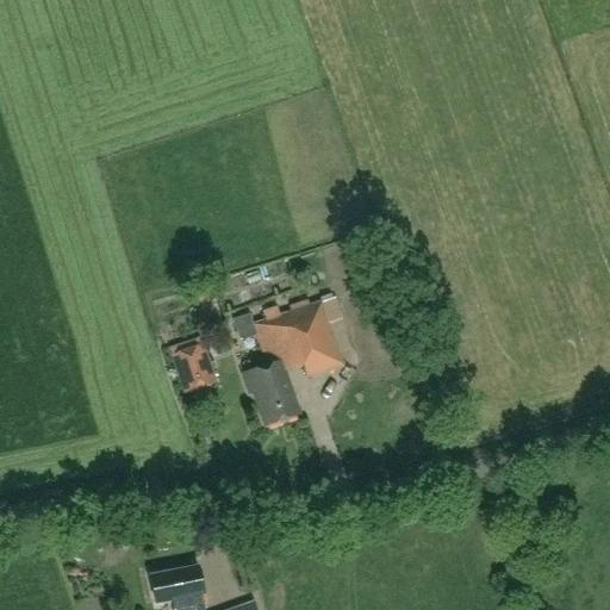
[(251,325),(265,365),(240,373),(247,393),(251,391),(263,425),(298,412),(284,372),(302,365),(305,378),(343,365),(321,302),(251,325)]
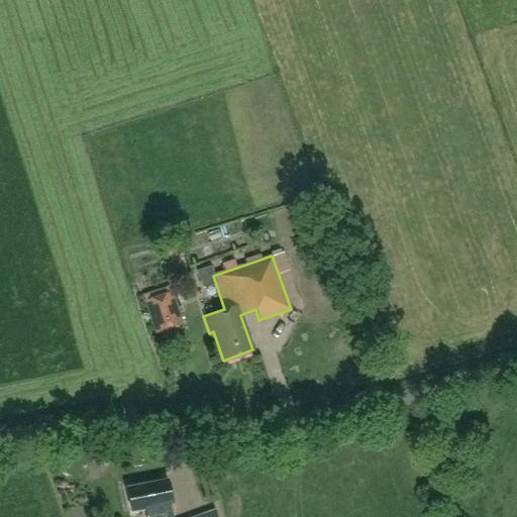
[(145,300),(154,333),(183,325),(173,292),(145,300)]
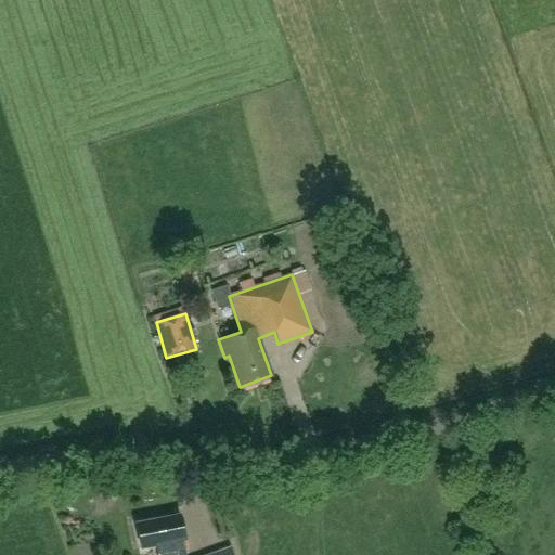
[(306,343),(315,348),(324,335),(313,328),(306,343)]
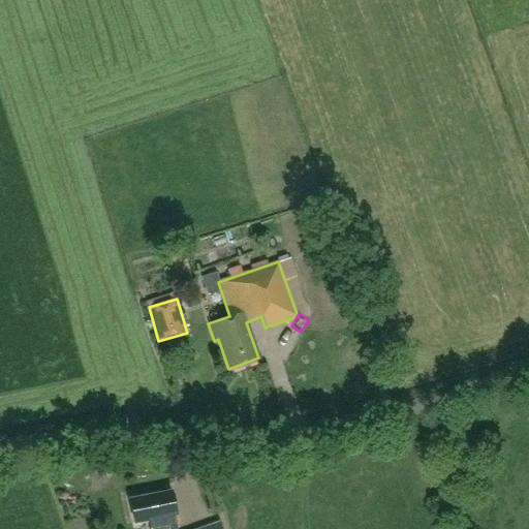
[(289,349),(294,335),(284,331),(279,345),(289,349)]
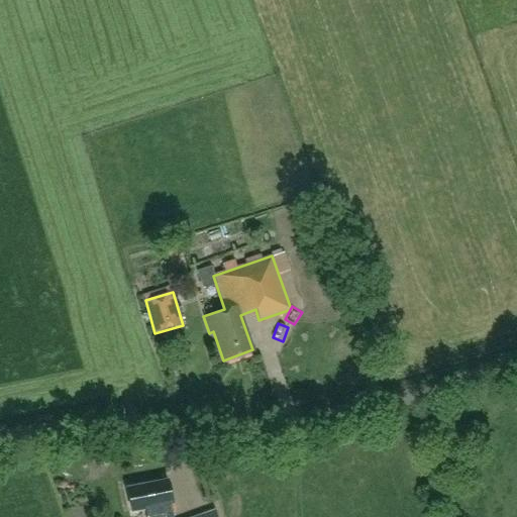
[(170,516),(173,516),(166,481),(125,489),(129,511),(149,507),(150,516),(217,516),(216,512),(200,516),(170,516)]
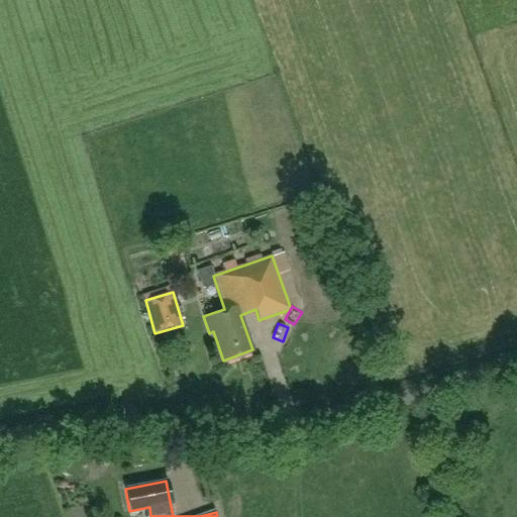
All buildings are outlined.
